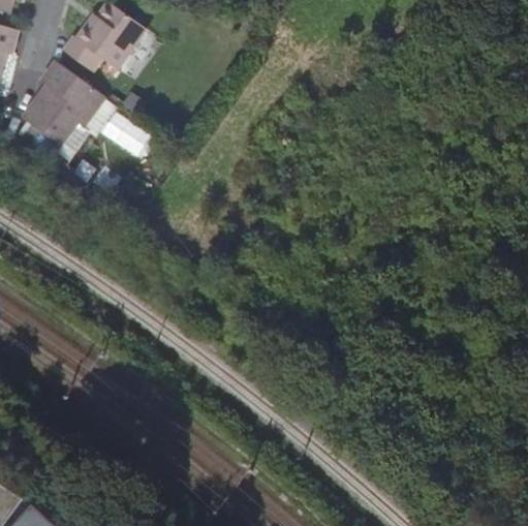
[(0,0),(0,10),(10,13),(13,0),(0,0)]
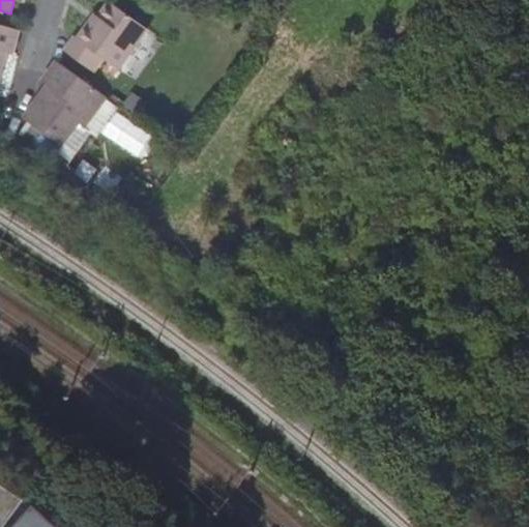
[(95,24),(91,20),(77,38),(75,37),(65,51),(92,71),(103,57),(118,69),(147,29),(111,2),(99,18),(95,24)]
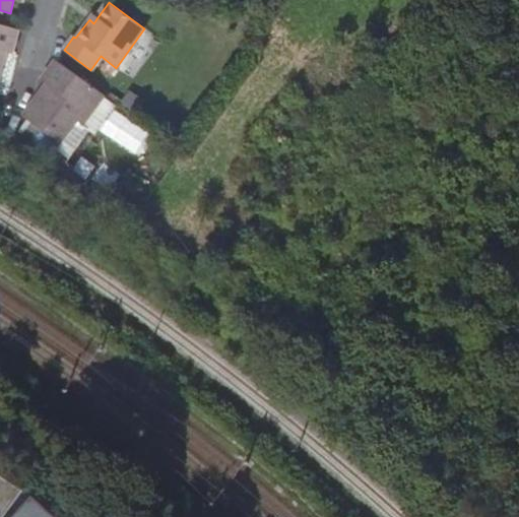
[(93,14),(89,19),(93,23),(98,17),(93,14)]
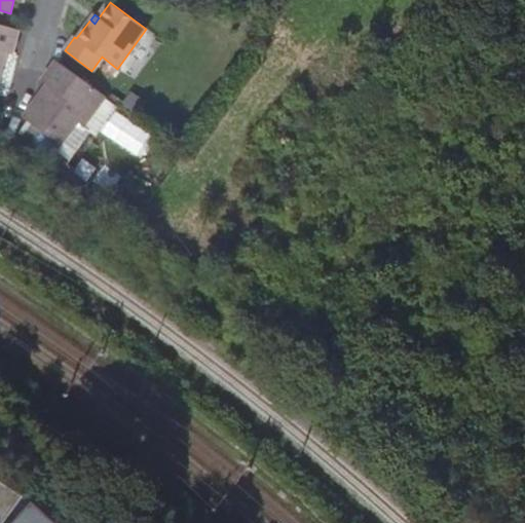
[(0,77),(7,51),(9,45),(13,46),(19,30),(0,24),(0,77)]
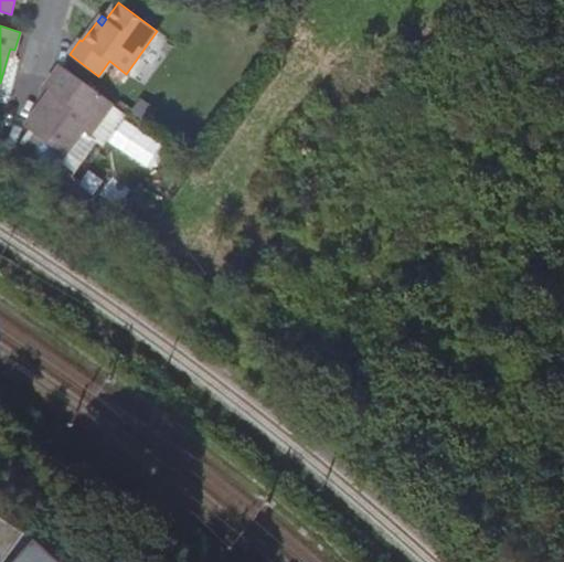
[(25,126),(38,135),(44,139),(33,155),(54,171),(84,130),(91,136),(114,104),(61,65),(51,81),(55,84),(52,89),(25,126)]
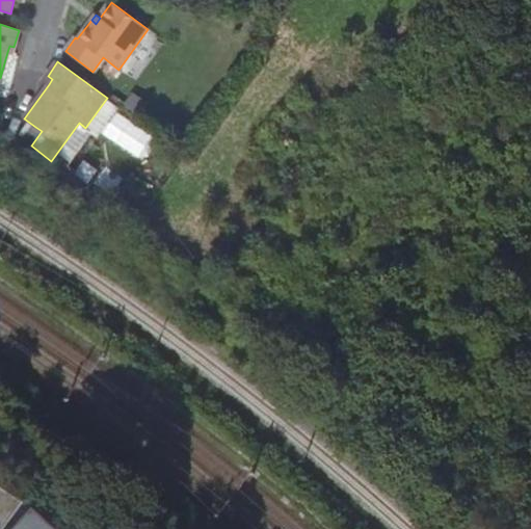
[(44,81),(49,84),(52,79),(48,76),(44,81)]
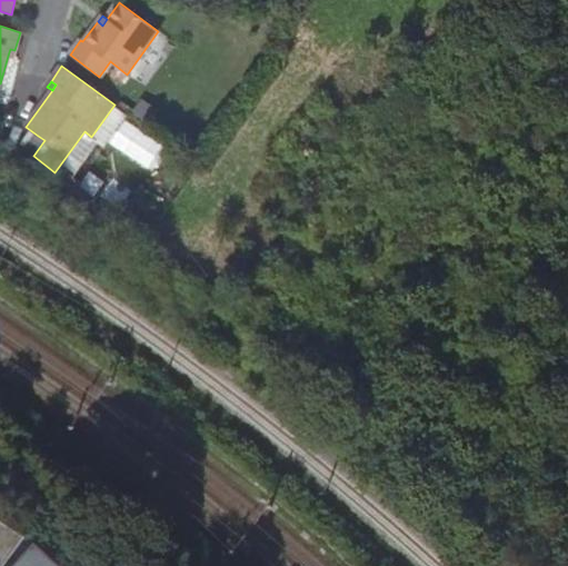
[(27,150),(33,156),(45,140),(38,136),(27,150)]
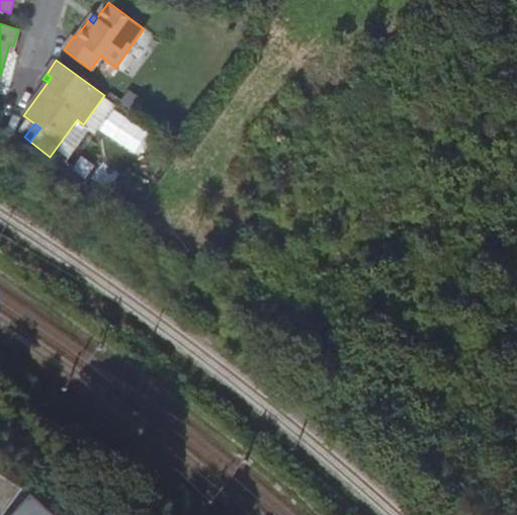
[(0,514),(3,514),(26,486),(2,471),(0,469),(0,514)]
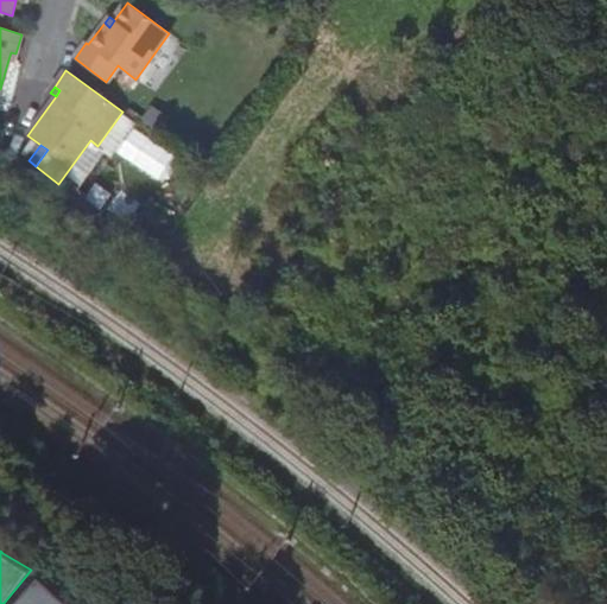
[(69,603),(40,577),(16,603),(69,603)]
